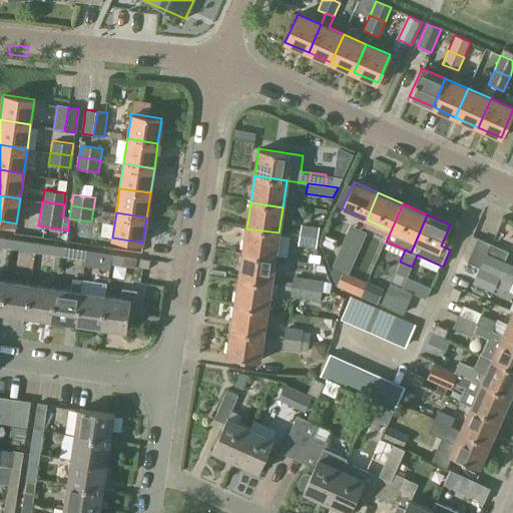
[(302,224),(300,235),(318,237),(320,226),(302,224)]
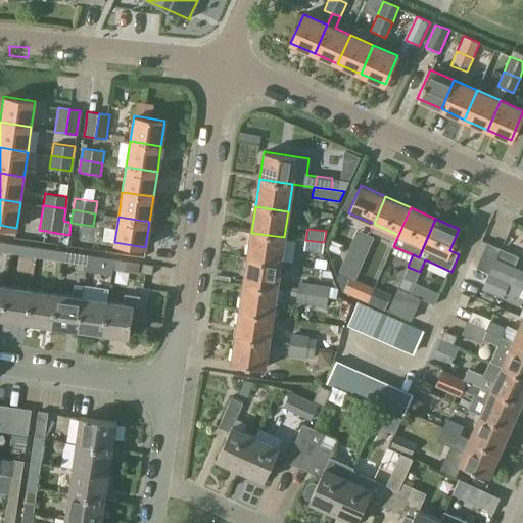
[(357,242),(368,247),(373,237),(362,232),(357,242)]
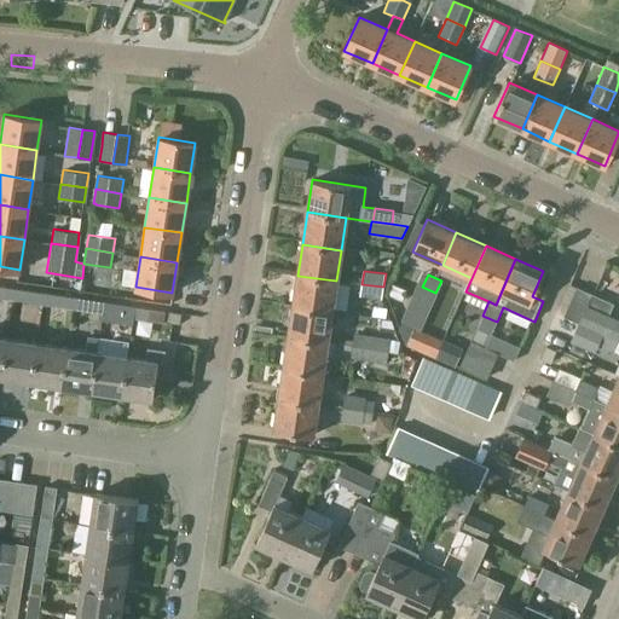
[(331,312),(336,281),(298,276),(293,307),(331,312)]
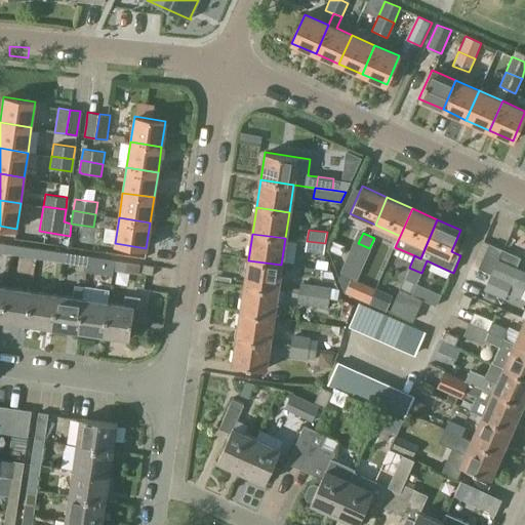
[(325,244),(325,243),(307,241),(305,250),(323,253),(325,244)]
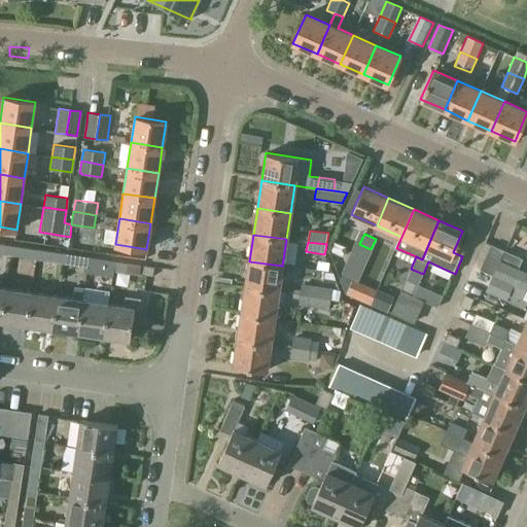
[(0,253),(10,255),(12,245),(0,243),(0,253)]
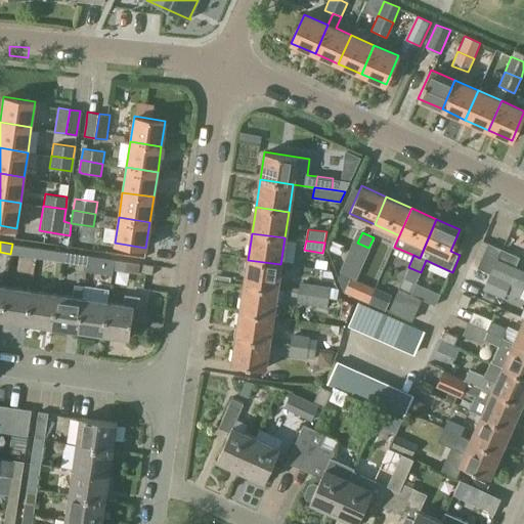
[(363,259),(368,248),(357,243),(352,254),(363,259)]
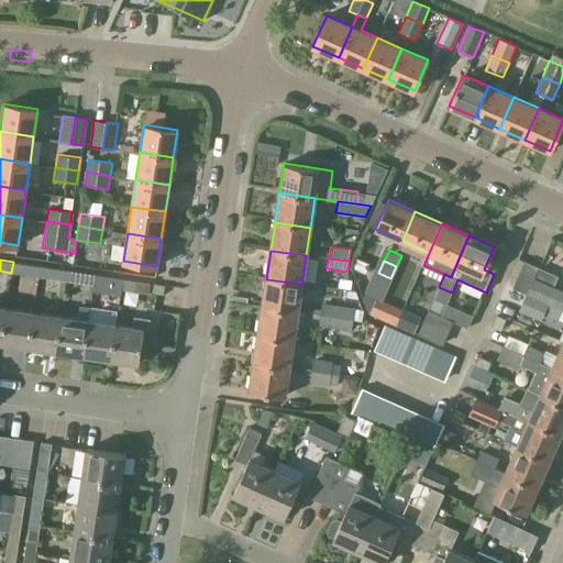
[(512,288),(526,294),(562,309),(562,290),(553,286),(559,276),(540,267),(525,261),(512,288)]
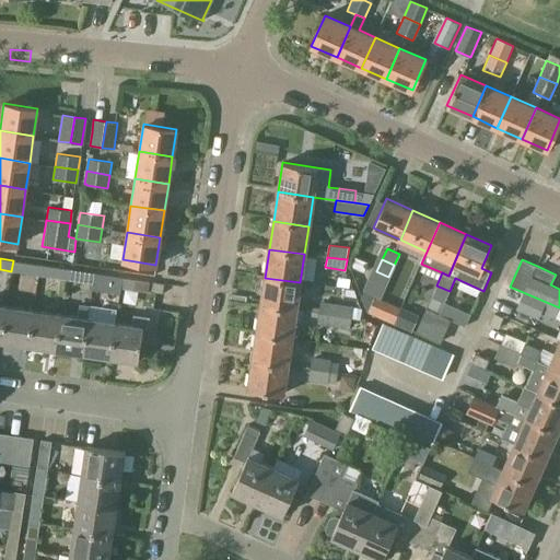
[(39,265),(13,260),(11,271),(38,276),(39,265)]
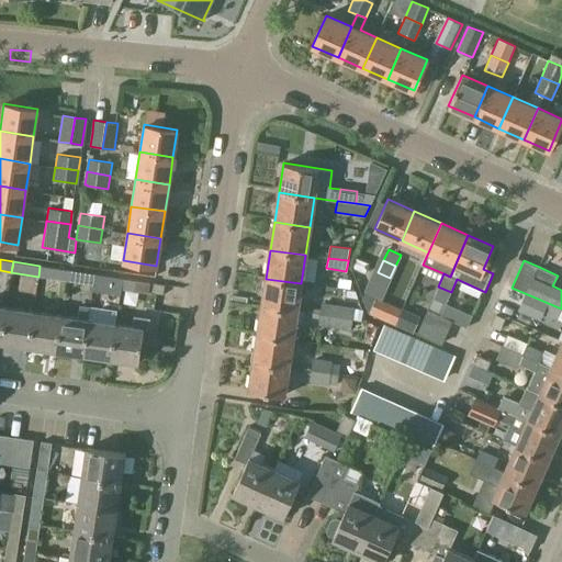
[(66,280),(67,270),(40,266),(38,277),(66,280)]
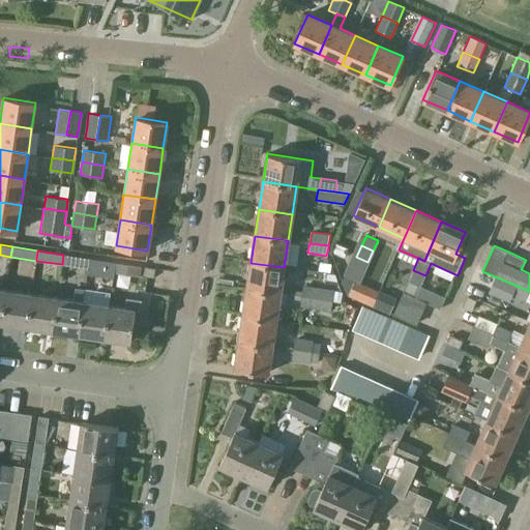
[(64,255),(62,264),(88,268),(90,258),(64,255)]
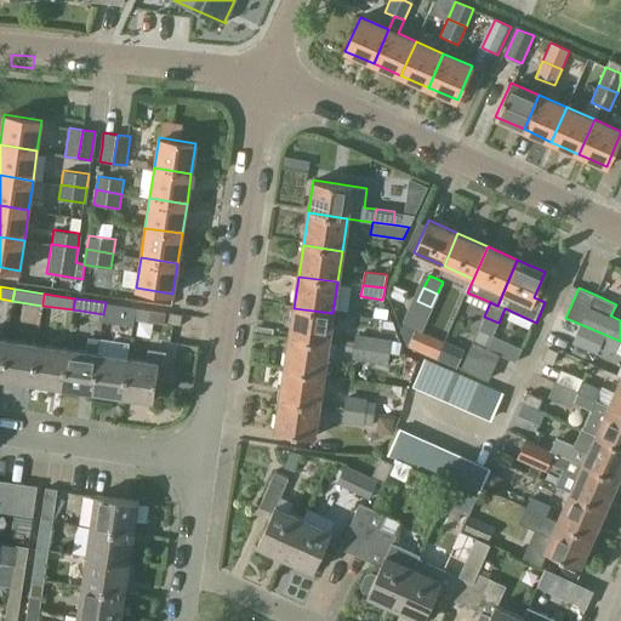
[(417,301),(412,300),(403,320),(421,329),(431,307),(417,301)]
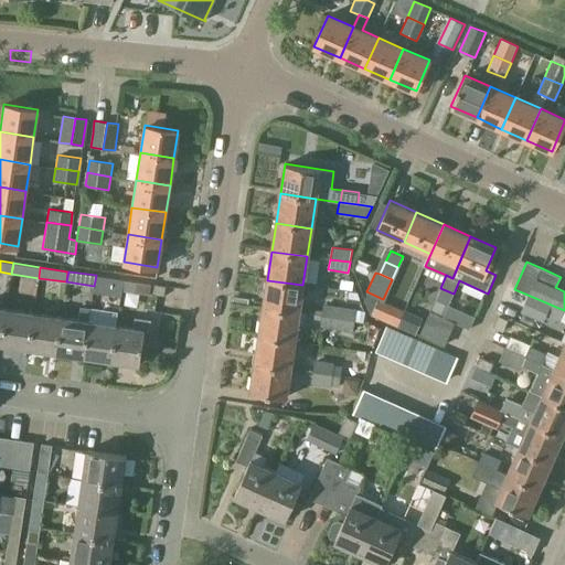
[(120,297),(121,290),(123,279),(96,275),(94,286),(93,292),(120,297)]
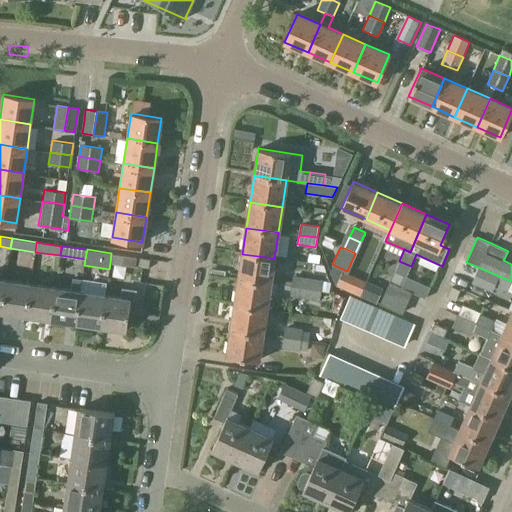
[(110,263),(136,266),(137,257),(111,253),(110,263)]
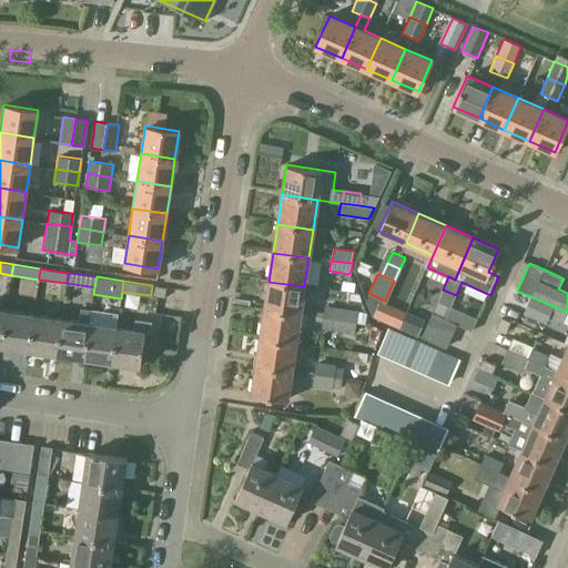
[(300,314),(304,286),(269,282),(264,310),(300,314)]
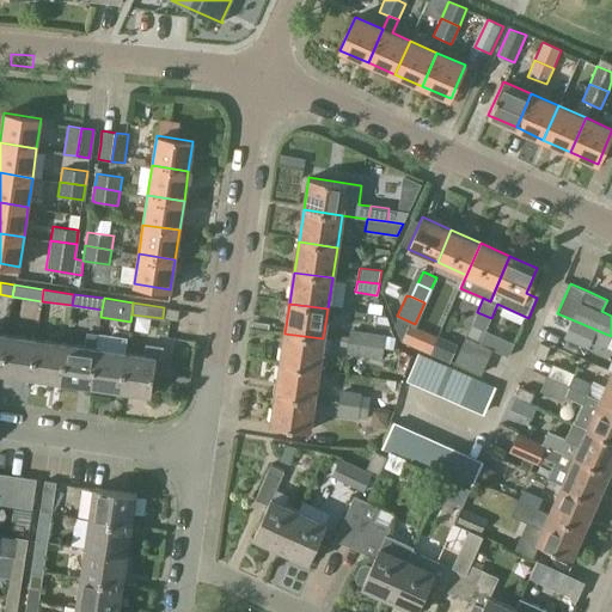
[(485,330),(491,318),(477,312),(472,325),(485,330)]
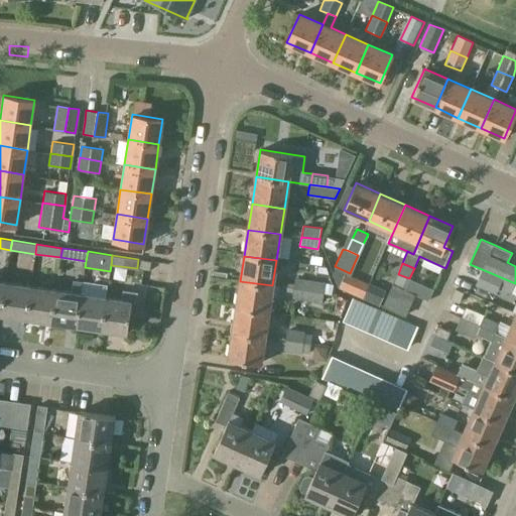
[(515,294),(515,283),(482,269),(475,284),(496,293),(499,288),(512,294),(513,293),(515,294)]
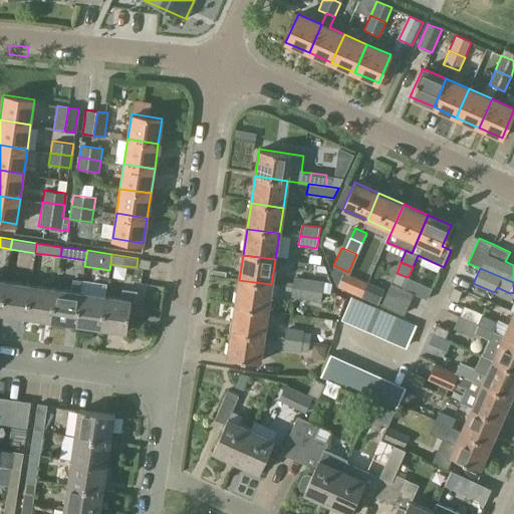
[(337,286),(348,291),(354,276),(343,271),(337,284),(337,286)]
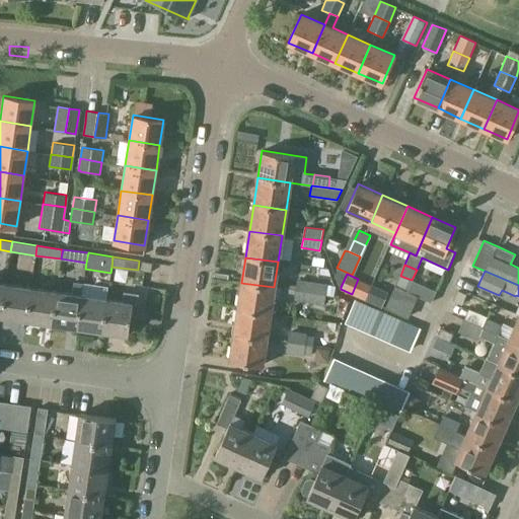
[(311,293),(325,295),(326,285),(296,280),(294,290),(311,293)]
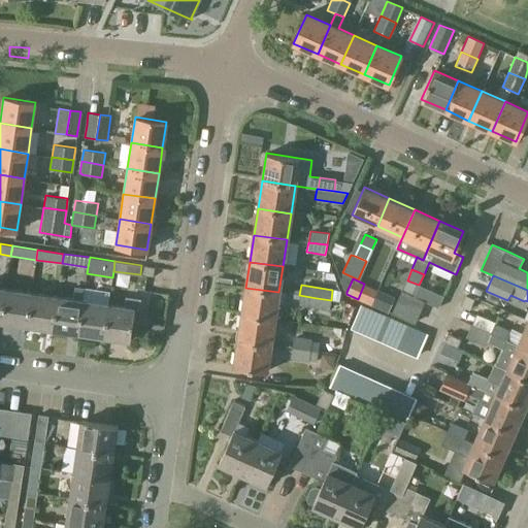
[(274,319),(278,292),(245,288),(241,315),(274,319)]
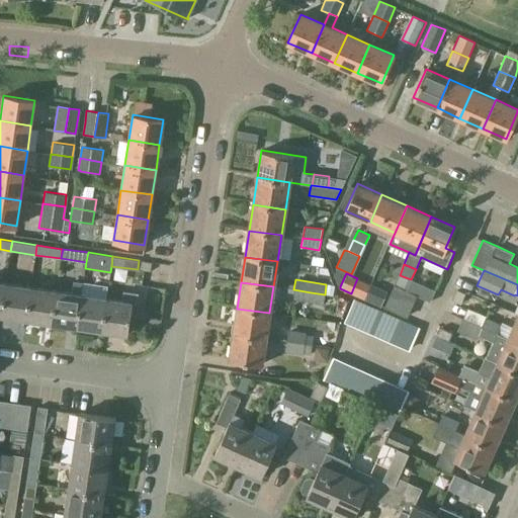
[(26,319),(30,287),(5,283),(1,316),(26,319)]
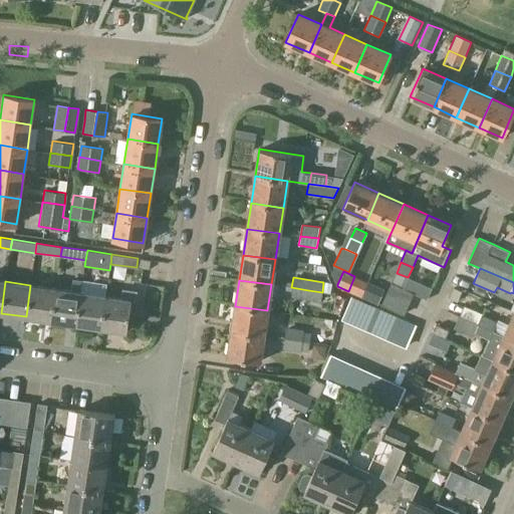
[(415,292),(393,282),(392,282),(386,294),(409,305),(415,292)]
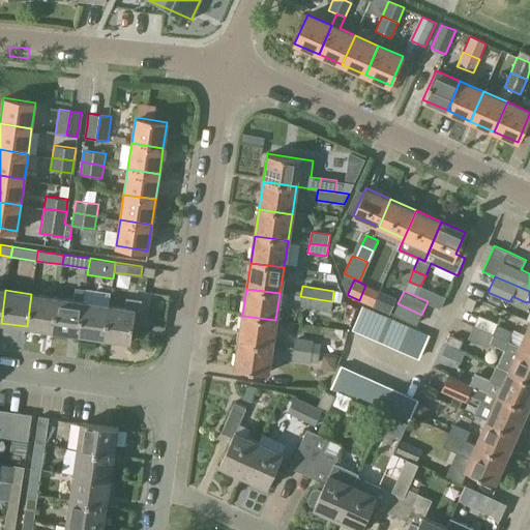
[(53,330),(57,297),(31,294),(27,326),(53,330)]
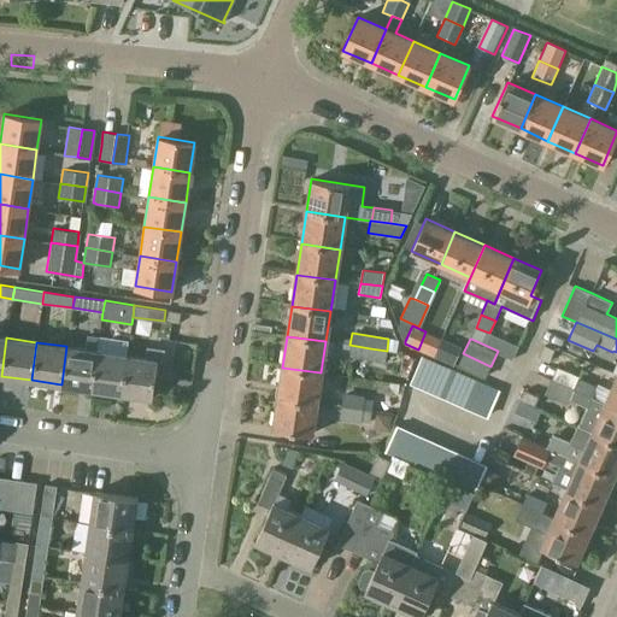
[(370,348),(350,345),(348,358),(368,362),(370,348)]
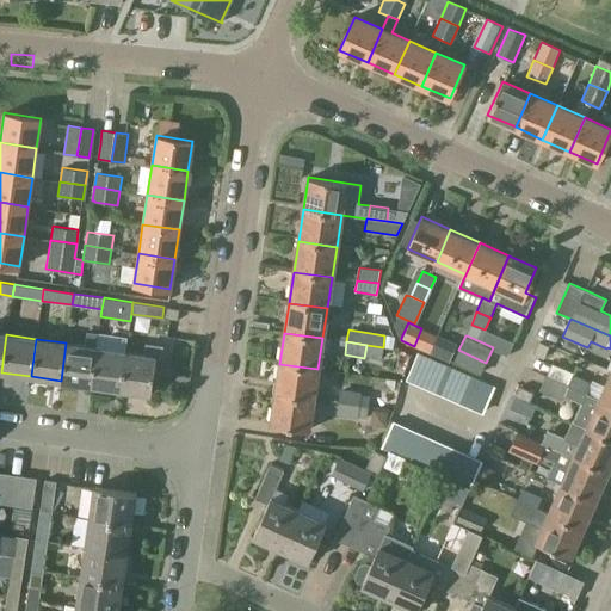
[(91,386),(96,347),(66,343),(61,381),(91,386)]
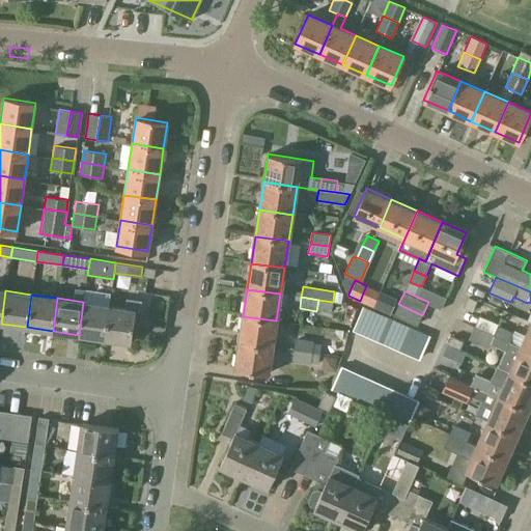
[(109,306),(104,339),(131,342),(135,311),(140,311),(141,302),(127,300),(126,308),(109,306)]
